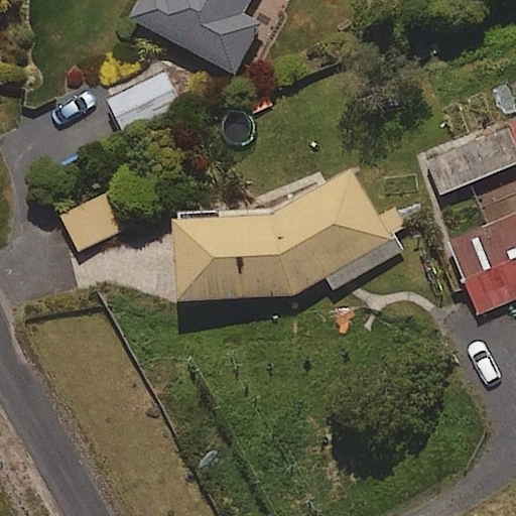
[(245,15),(252,0),(141,0),(132,18),(238,73),(263,24),(245,15)]
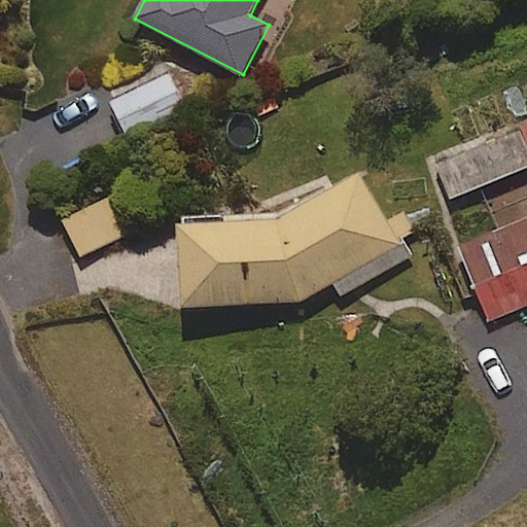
[(128,138),(184,109),(167,75),(110,104),(128,138)]
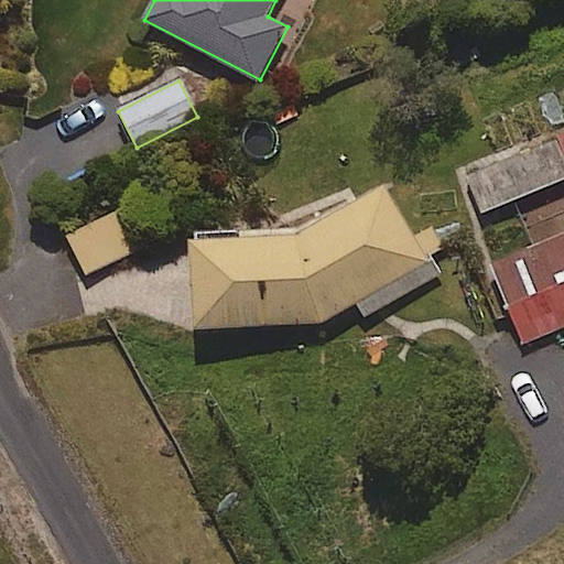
[(563,128),(466,170),(485,214),(563,180),(563,128)]
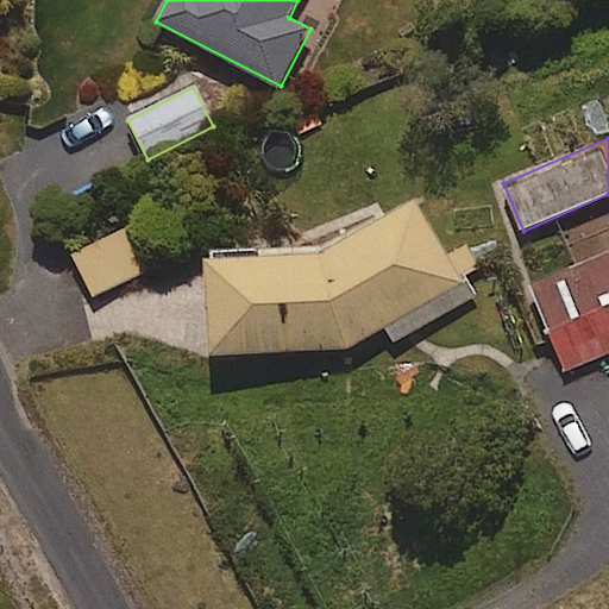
[(414,201),(325,257),(213,265),(205,267),(209,359),(346,351),(387,331),(395,344),(473,295),(464,280),(481,269),(466,245),(449,256),(414,201)]
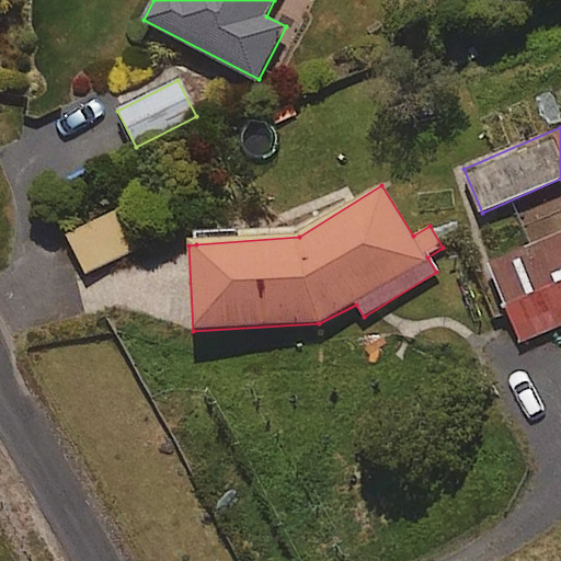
[(160,238),(139,197),(65,237),(86,276),(160,238)]
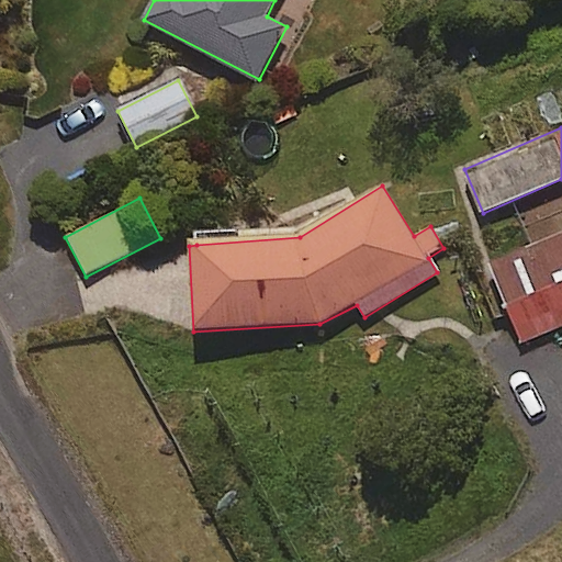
[(521,344),(561,326),(561,231),(487,262),(521,344)]
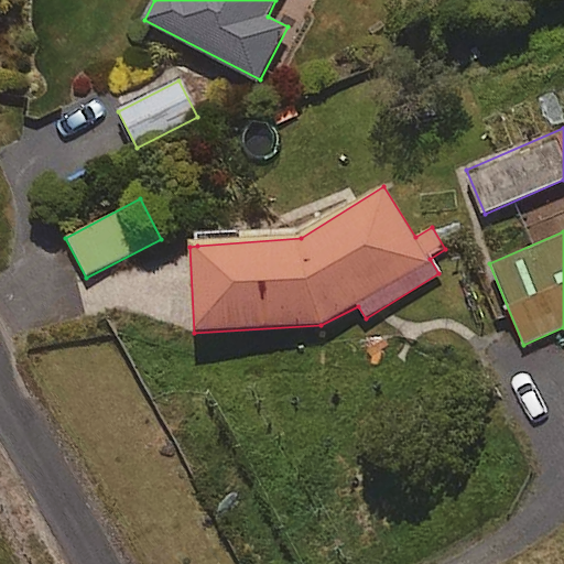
All buildings are outlined.
